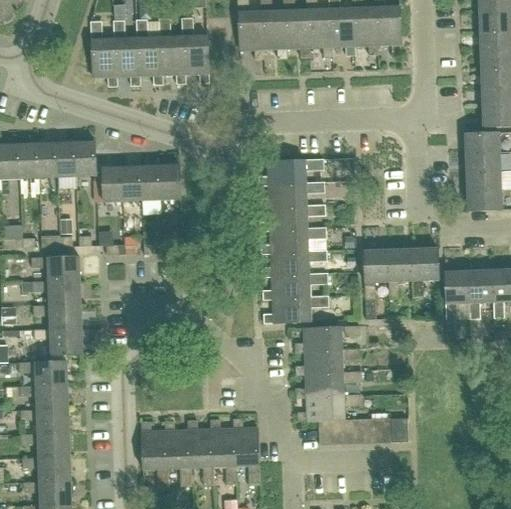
[(261,11),(260,11),(248,11),(247,0),(236,0),(237,12),(238,12),(238,16),(239,49),(253,49),(253,58),(263,58),(263,48),(261,11)]
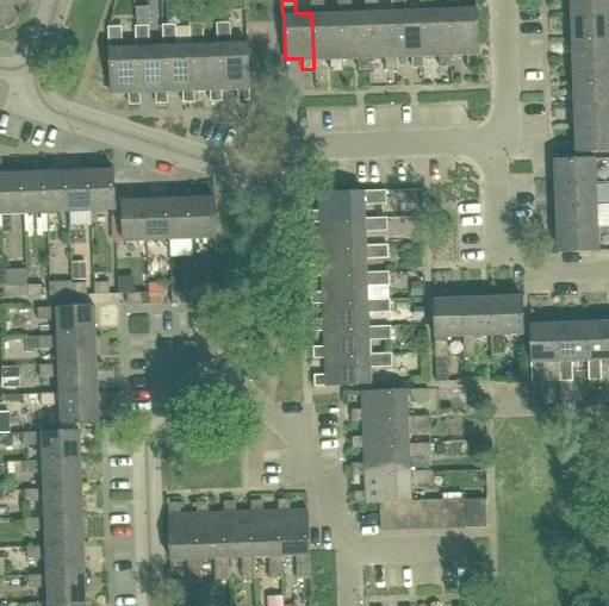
[(339,12),(337,12),(323,12),(322,0),(309,0),(310,13),(311,13),(314,57),(329,57),(329,68),(341,68),(341,57),(339,12)]
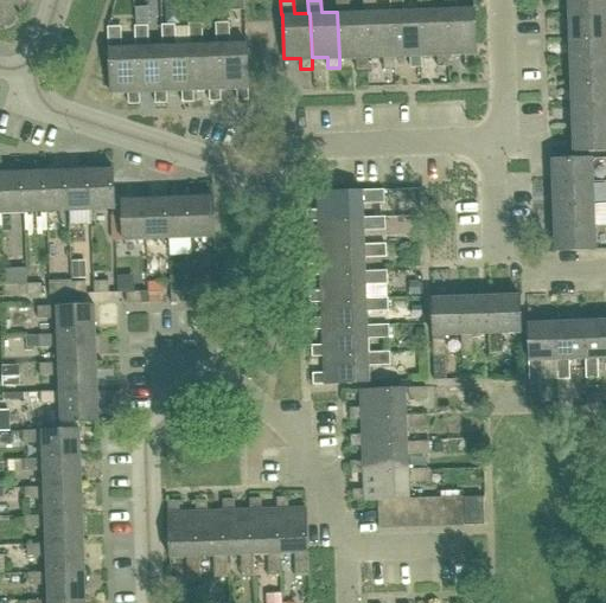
[(364,11),(363,11),(349,11),(348,0),(335,0),(336,12),(337,12),(339,57),(355,56),(355,66),(367,66),(365,56),(364,11)]
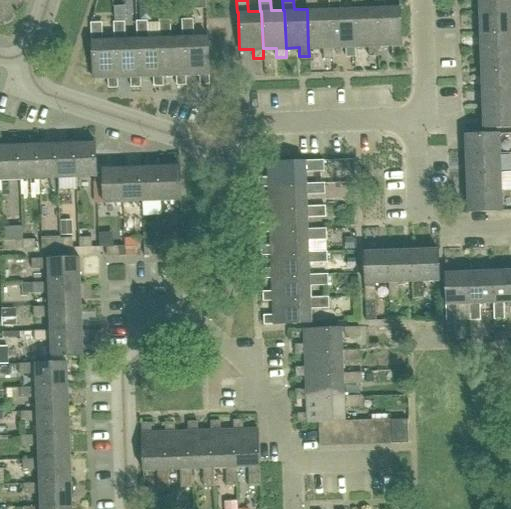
[(330,8),(328,8),(317,8),(316,0),(305,0),(306,9),(307,9),(308,47),(322,46),(322,55),(332,55),(331,46),(330,8)]
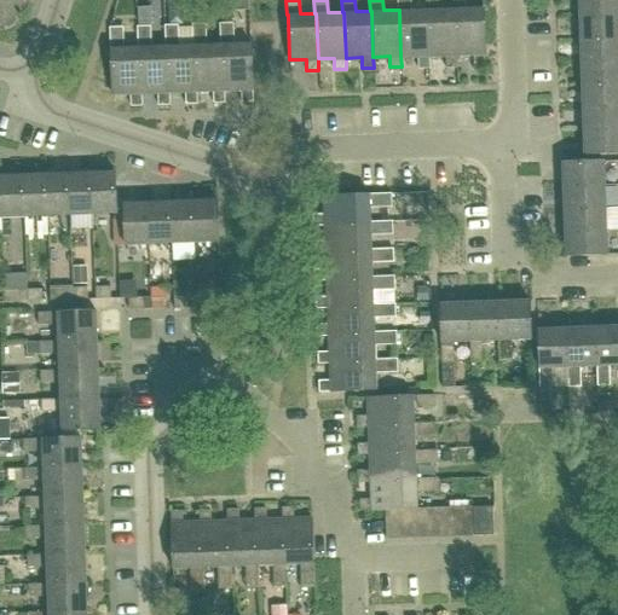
[(427,9),(425,9),(411,9),(410,0),(396,0),(397,10),(399,10),(400,56),(417,54),(417,65),(428,65),(428,54),(427,9)]
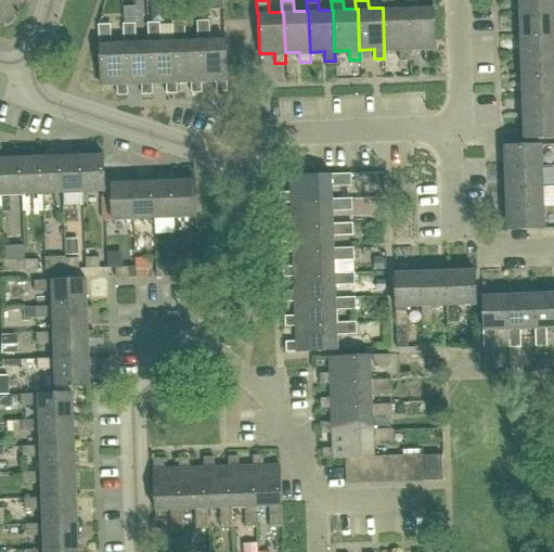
[(407,7),(406,7),(393,8),(391,0),(381,0),(381,8),(383,8),(384,49),(398,49),(398,59),(409,58),(409,48),(407,7)]
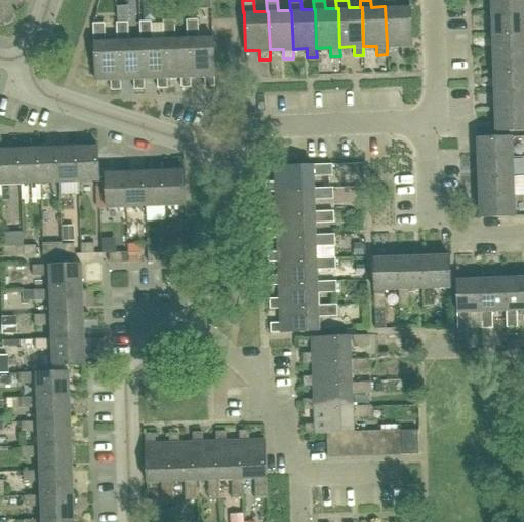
[(387,45),(401,45),(401,54),(411,54),(409,5),(395,6),(395,0),(384,0),(384,6),(385,6),(387,45)]
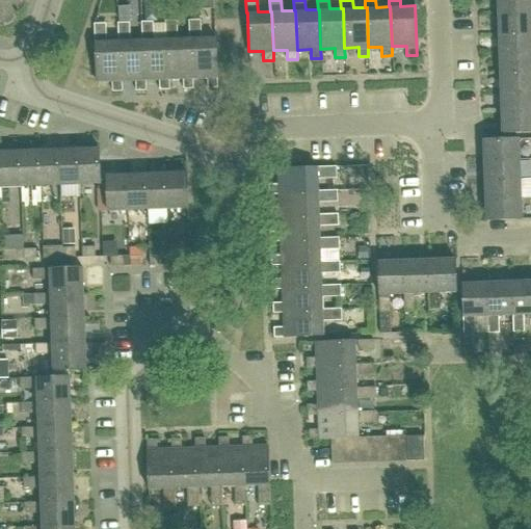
[(496,0),(497,12),(530,11),(530,0),(496,0)]
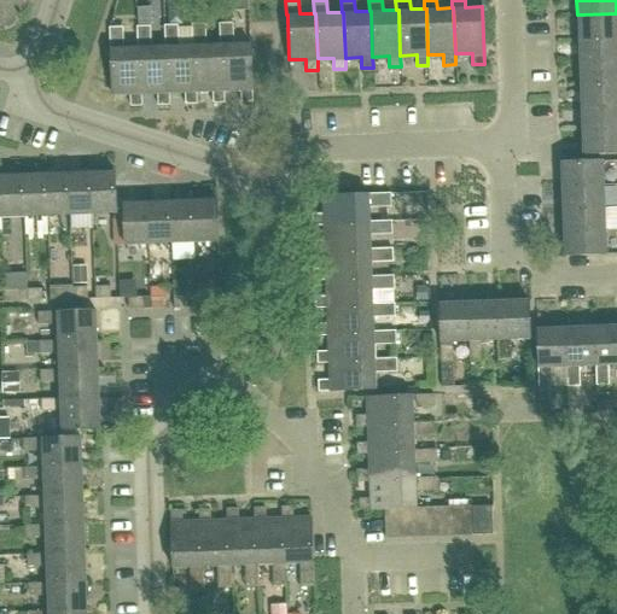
[(138,6),(138,21),(150,21),(150,6),(138,6)]
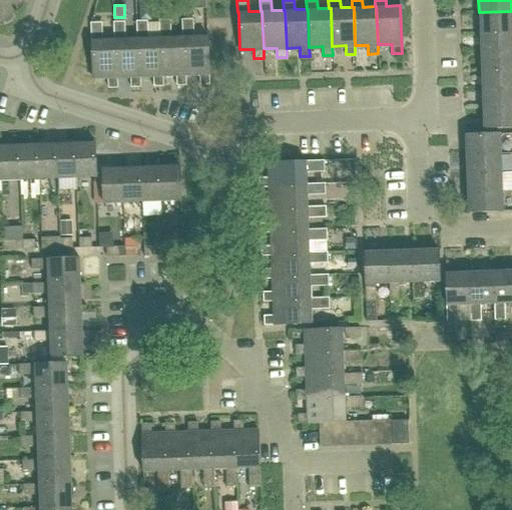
[(480,31),(511,29),(511,11),(479,12),(480,31)]
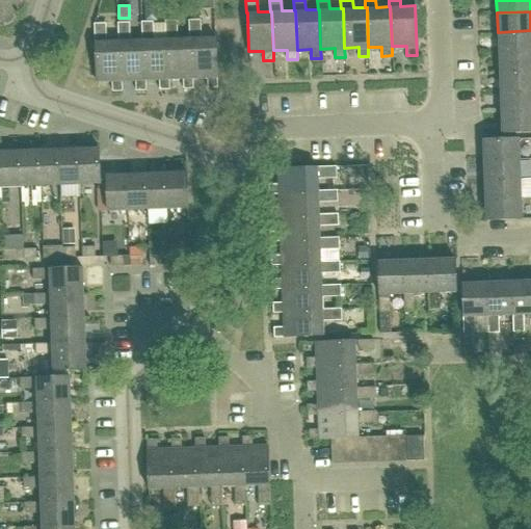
[(191,77),(192,77),(207,76),(207,86),(217,85),(215,35),(201,36),(200,18),(188,18),(189,36),(190,36),(191,77)]
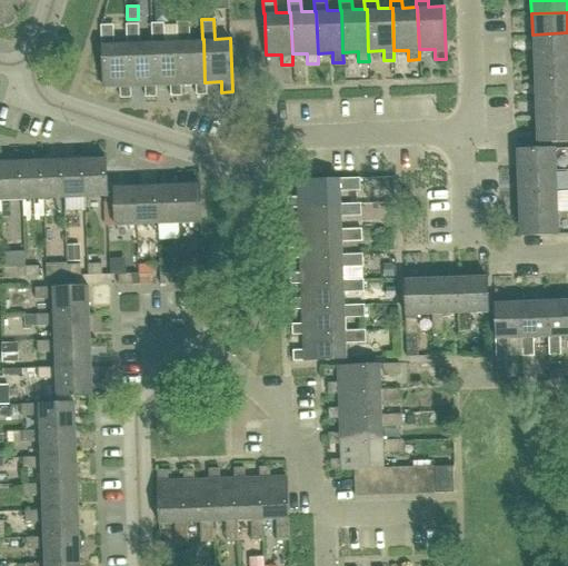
[(203,39),(202,39),(189,40),(188,20),(176,20),(177,40),(178,40),(180,82),(195,82),(196,92),(206,91),(206,82),(205,82),(203,39)]
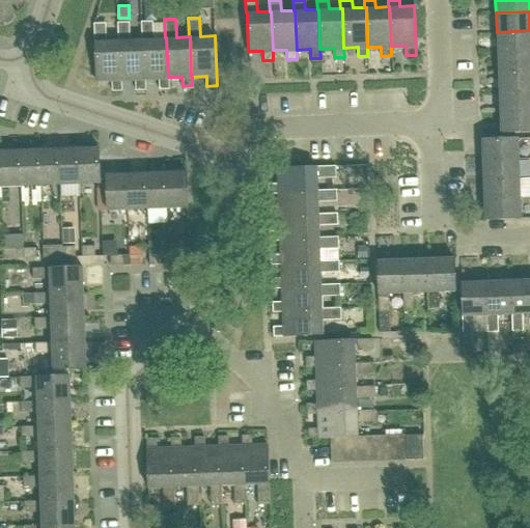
[(142,38),(141,38),(129,38),(129,20),(116,21),(117,39),(118,39),(120,79),(135,78),(135,87),(144,87),(144,78),(142,38)]
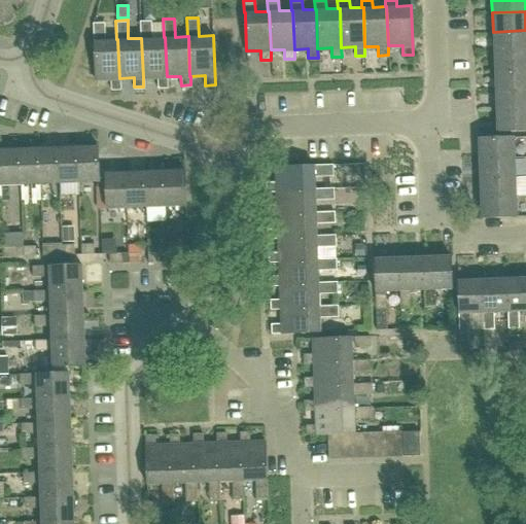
[(165,37),(164,37),(151,37),(151,20),(140,20),(140,38),(141,38),(143,77),(156,77),(158,86),(167,85),(167,76),(165,37)]
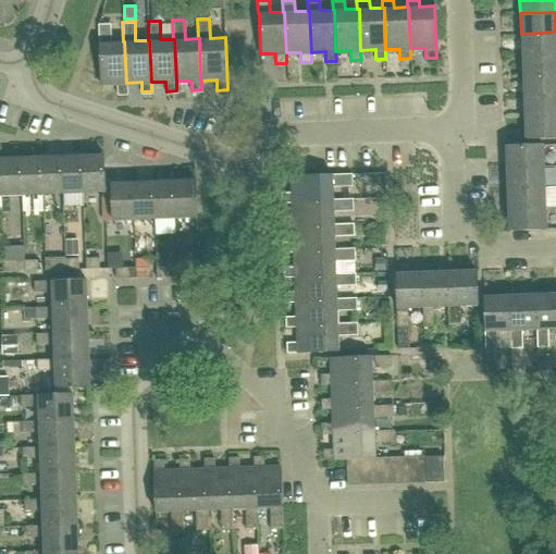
[(124,41),(123,41),(110,41),(110,22),(97,23),(98,42),(99,42),(100,84),(115,83),(116,93),(127,93),(126,83),(124,41)]
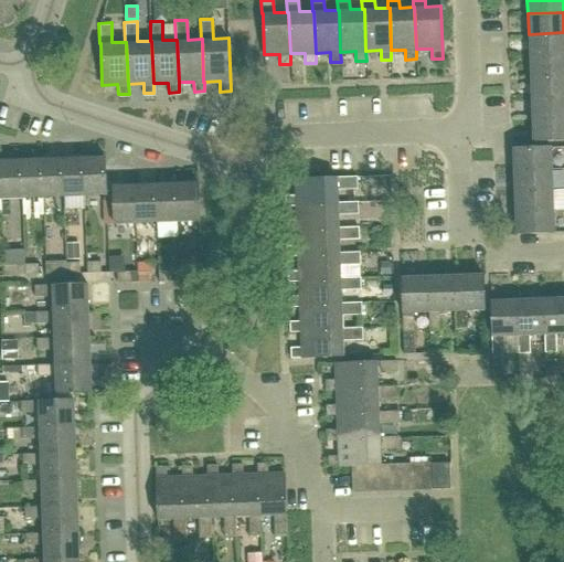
[(529,55),(563,53),(563,32),(529,34),(529,55)]
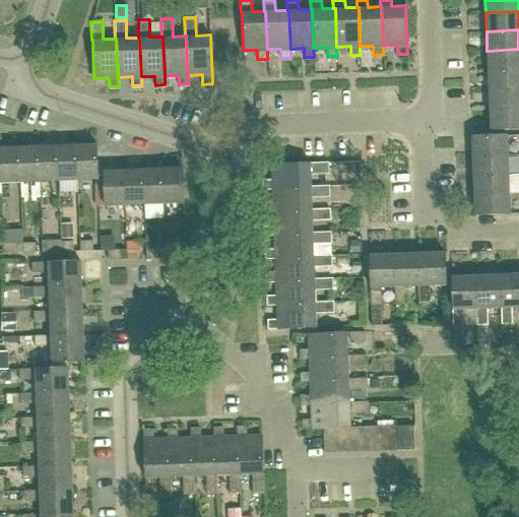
[(488,69),(518,68),(518,49),(487,51),(488,69)]
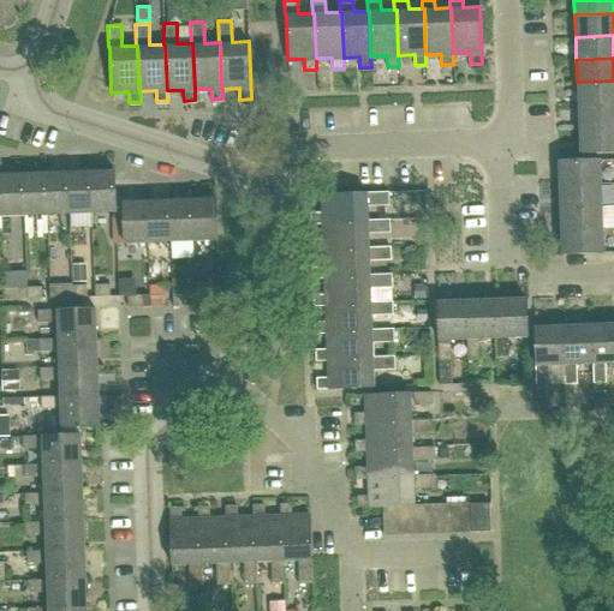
[(578,105),(613,103),(613,81),(577,82),(578,105)]
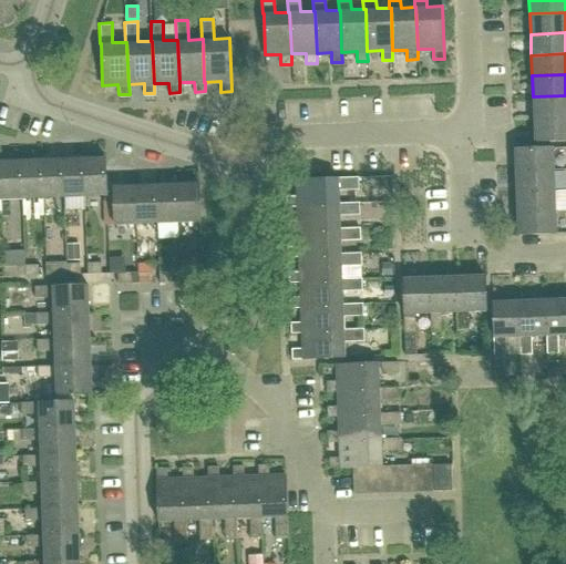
[(533,118),(565,115),(565,95),(533,96),(533,118)]
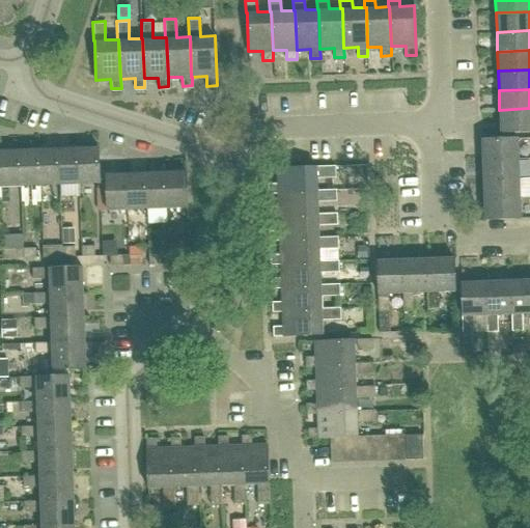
[(529,108),(499,110),(500,131),(529,129),(529,108)]
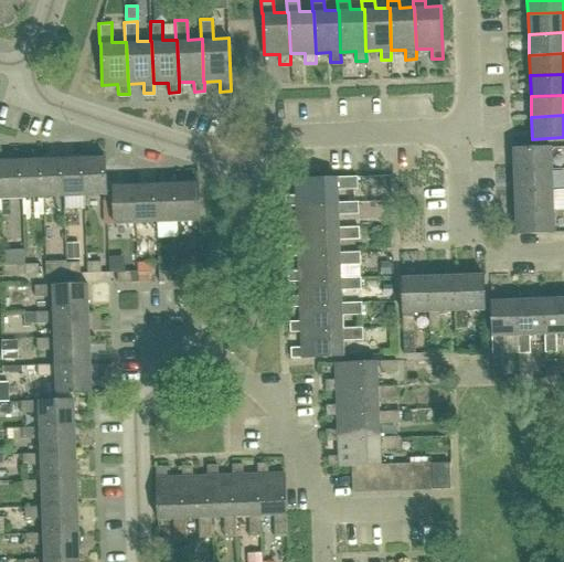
[(512,169),(551,168),(550,146),(512,147),(512,169)]
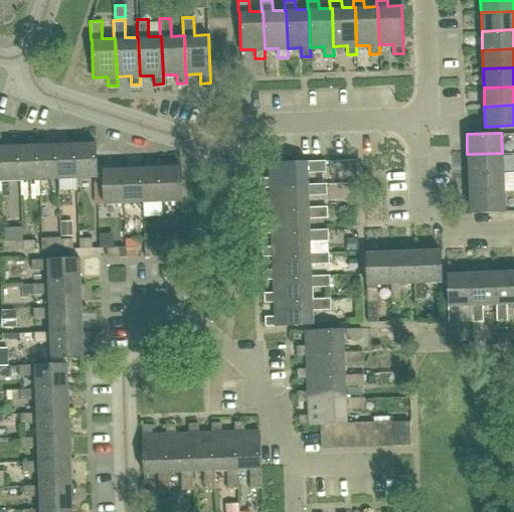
[(57,177),(76,177),(75,142),(56,143),(57,177)]
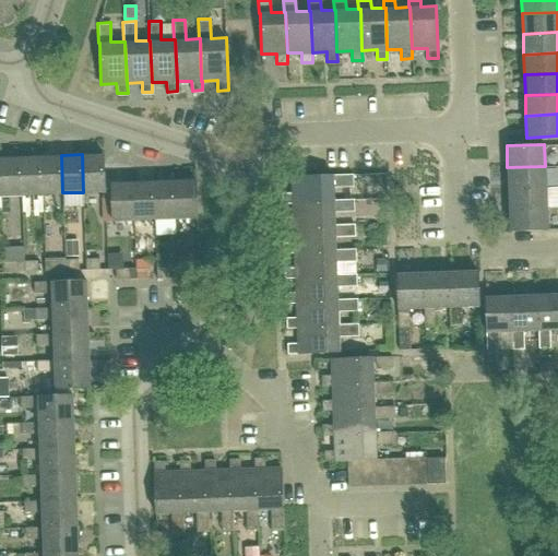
[(82,154),(83,192),(105,191),(104,154),(82,154)]
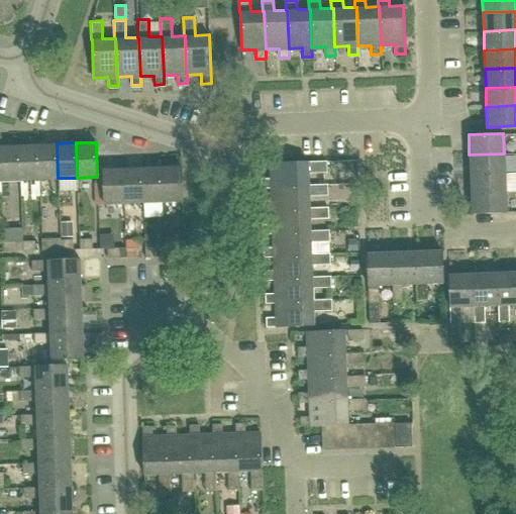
[(19,180),(38,179),(37,143),(18,144),(19,180)]
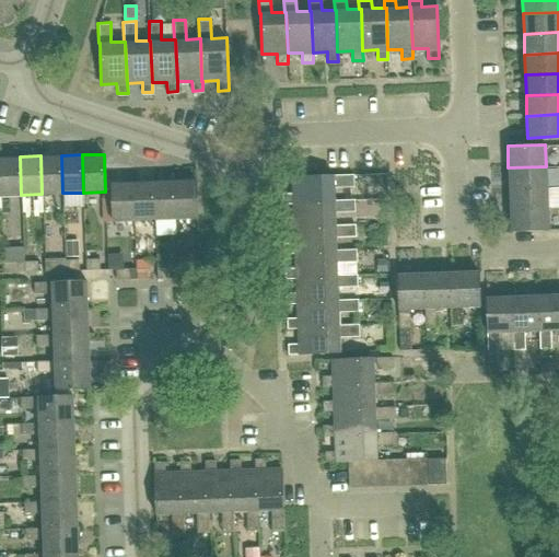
[(42,194),(62,193),(61,155),(41,155),(42,194)]
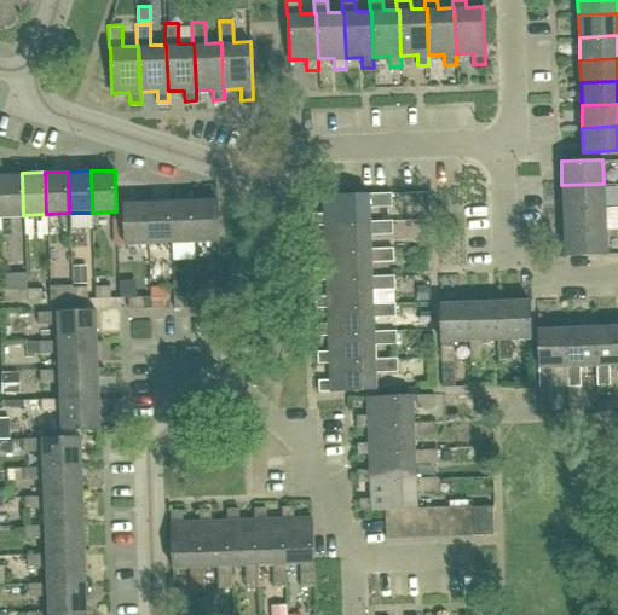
[(1,215),(23,215),(22,173),(0,174),(1,215)]
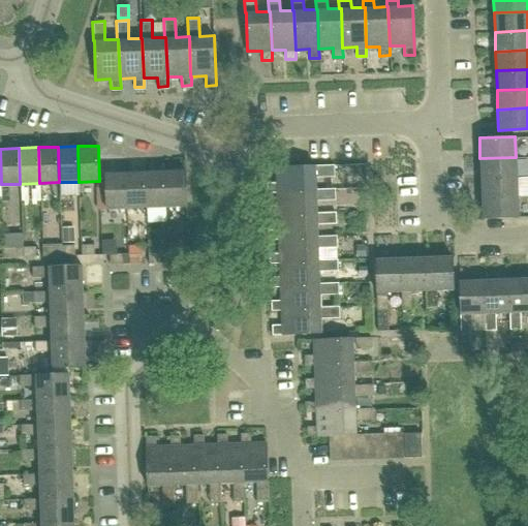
[(480,177),(517,176),(516,157),(479,158),(480,177)]
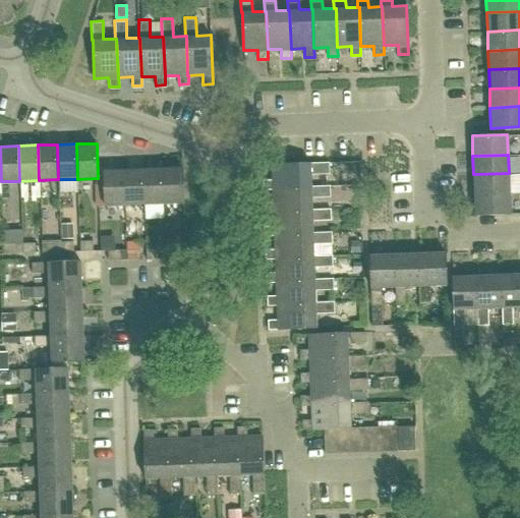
[(263,188),(272,187),(311,186),(311,184),(310,172),(329,172),(329,161),(309,162),(272,163),(272,178),(263,178),(263,188)]
